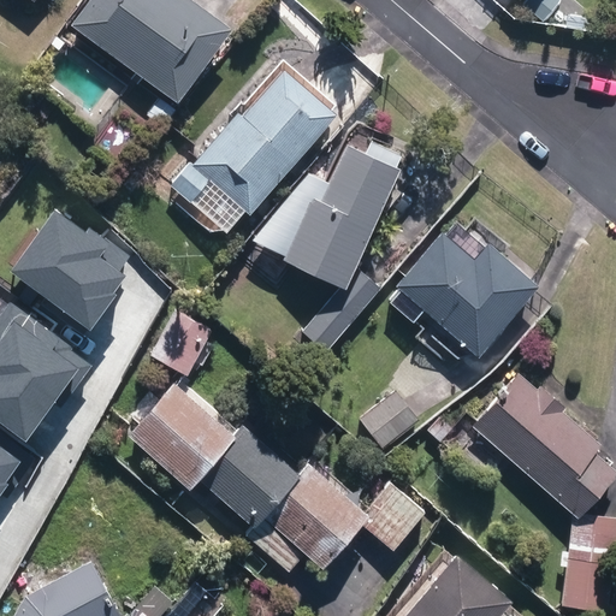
[(93,0),(73,28),(181,106),(234,31),(189,0),(93,0)]
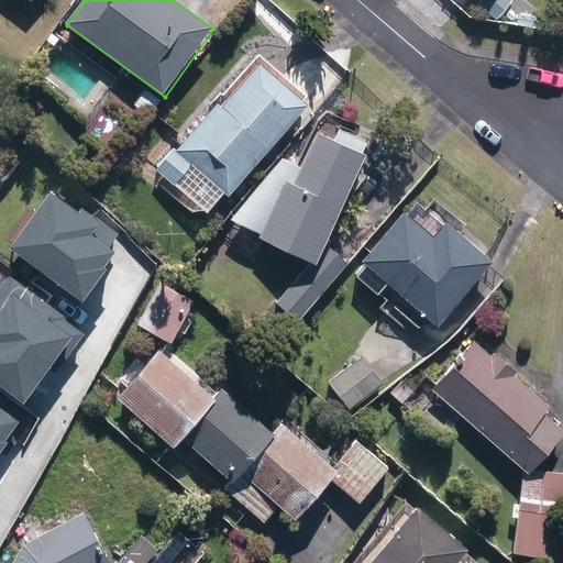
[(46,42),(55,46),(61,40),(52,33),(46,42)]
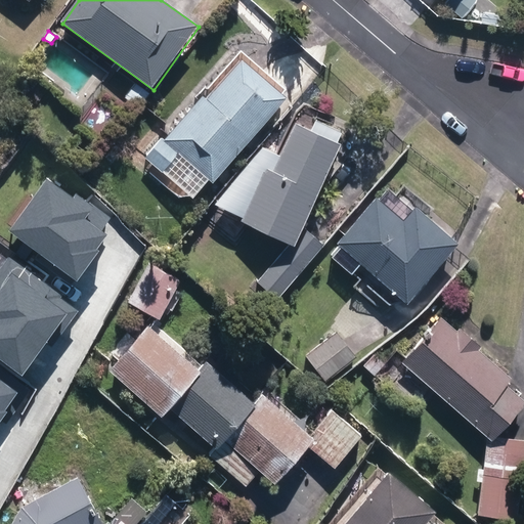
[(184,191),(193,200),(210,181),(214,184),(288,100),(242,59),(208,99),(205,96),(165,140),(163,138),(146,157),(164,173),(172,164),(192,182),(184,191)]
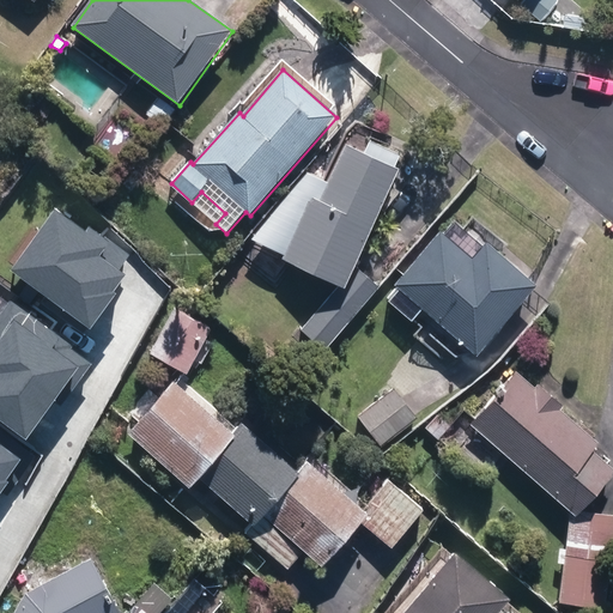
[(145,114),(162,127),(174,110),(158,97),(145,114)]
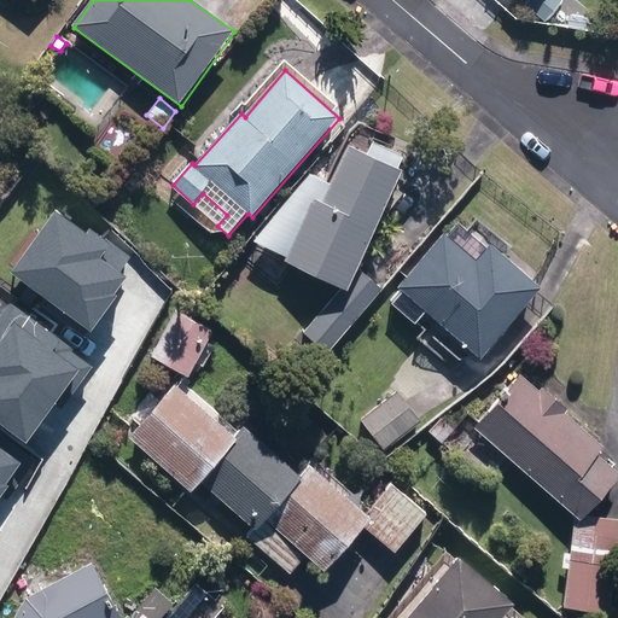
[(435,159),(382,135),(354,192),(348,190),(320,248),(378,275),(435,159)]
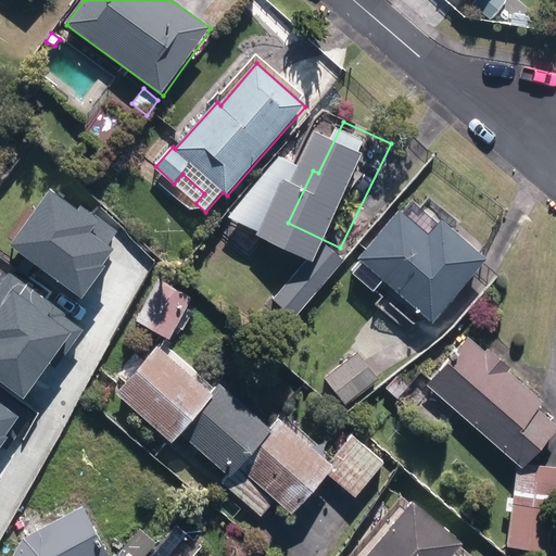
[(11,185),(46,217),(74,188),(39,155),(11,185)]
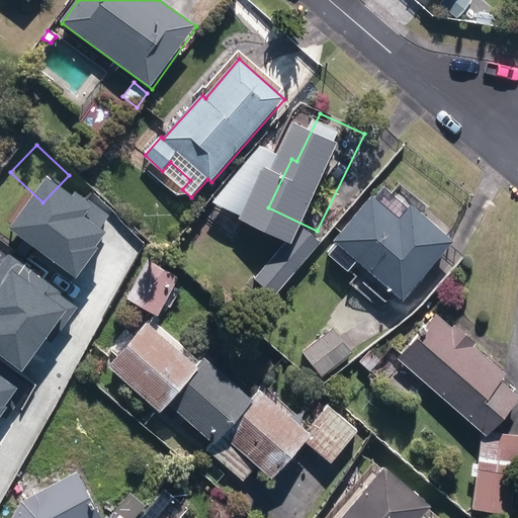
[(333,242),(403,301),(453,242),(412,206),(399,221),(372,196),(333,242)]
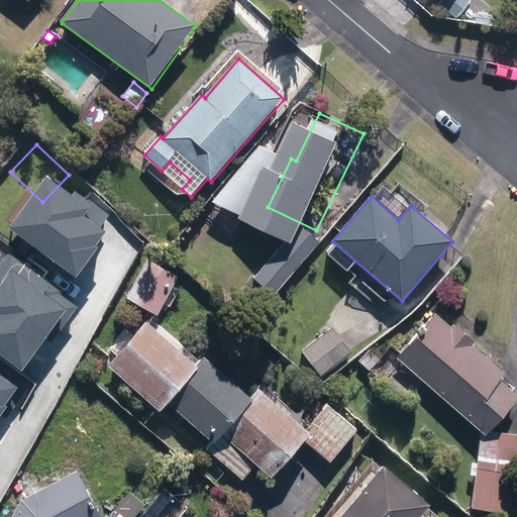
[(299,245),(279,229),(235,283),(255,298),(299,245)]
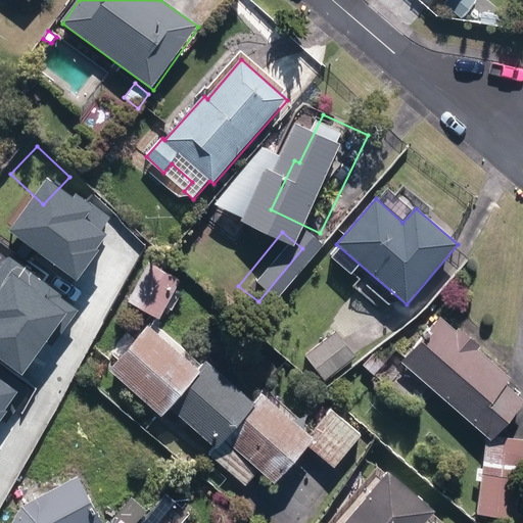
[(138,304),(159,319),(184,281),(161,267),(138,304)]
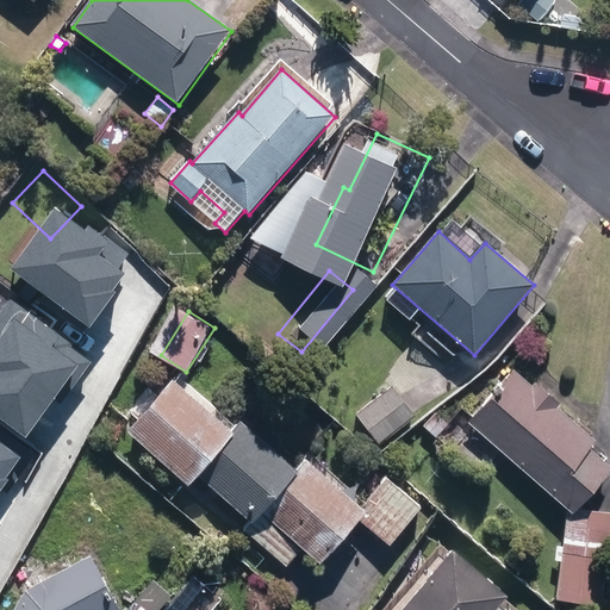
[(512,361),(515,361),(518,360),(520,359),(520,356),(520,354),(518,352),(517,350),(515,349),(512,350),(510,352),(509,354),(509,355),(509,358),(511,360),(512,361)]
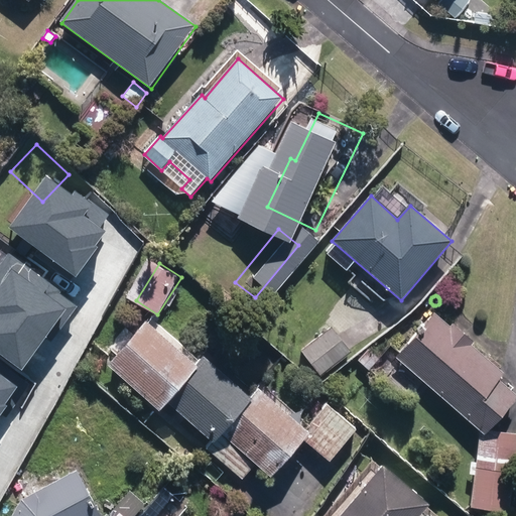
[(472,509),(509,513),(515,449),(515,433),(488,430),(515,398),(515,395),(498,381),(504,373),(471,345),(473,342),(453,325),(450,327),(433,312),(395,358),(481,431),(477,462),(470,462),(469,474),(476,475),(472,509)]
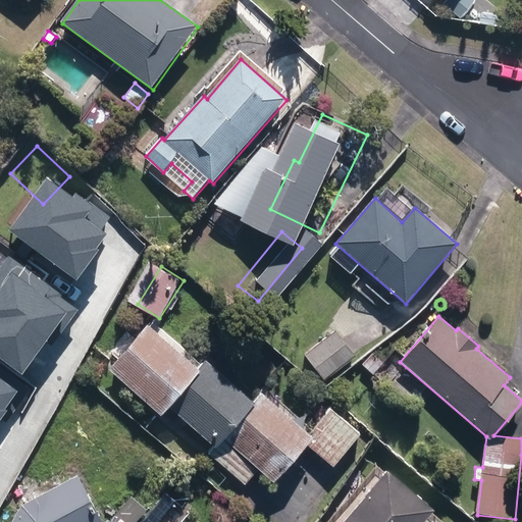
[(169,407),(200,371),(147,325),(108,370),(162,415),(169,407)]
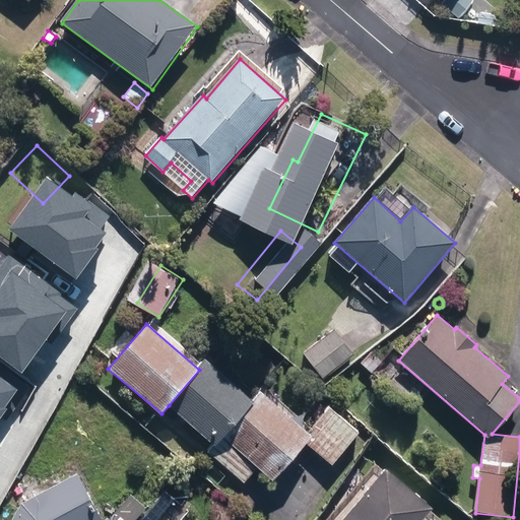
[(304,354),(324,380),(353,354),(333,330),(304,354)]
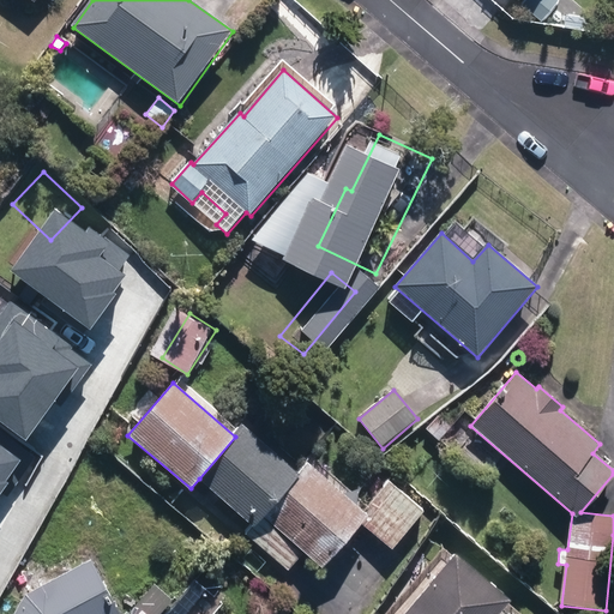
[(254,527),(300,474),(245,427),(235,437),(199,479),(252,524),(254,527)]
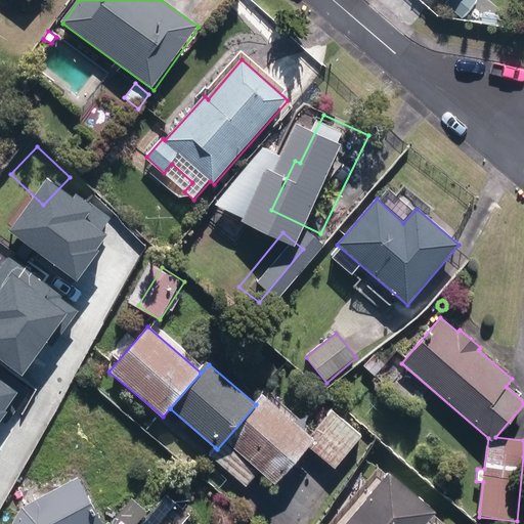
[(405,392),(410,394),(416,392),(418,387),(415,382),(410,380),(405,382),(403,387),(405,392)]
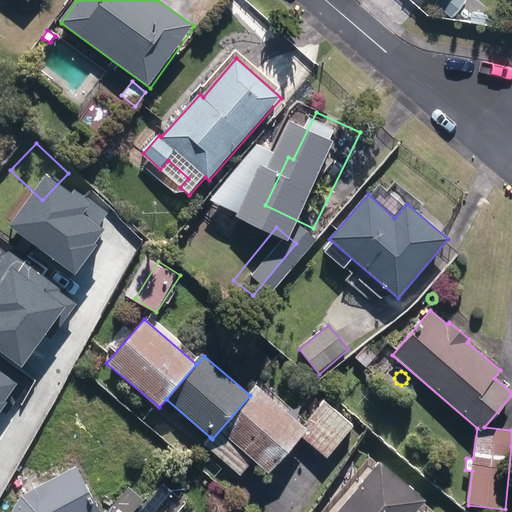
[(212,439),(210,437),(205,444),(241,475),(254,460),(270,475),(302,437),(327,458),(355,425),(325,399),(302,426),(257,387),(250,395),(212,439)]
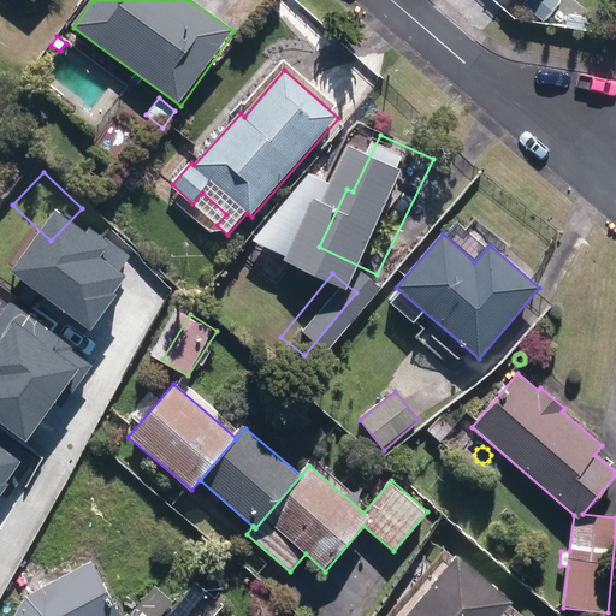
[(502,615),(513,603),(457,555),(404,615),(502,615)]
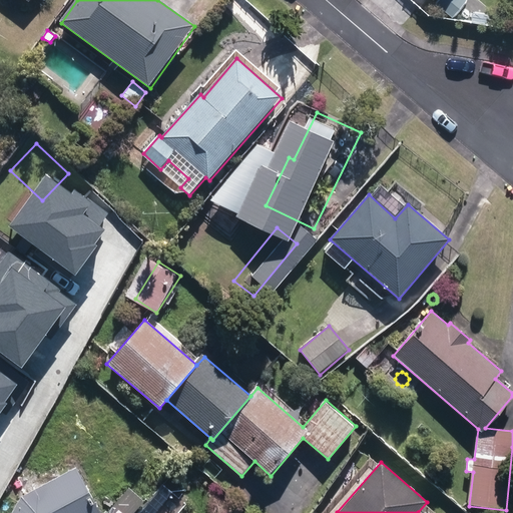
[(11,512),(100,512),(76,468),(21,497),(11,512)]
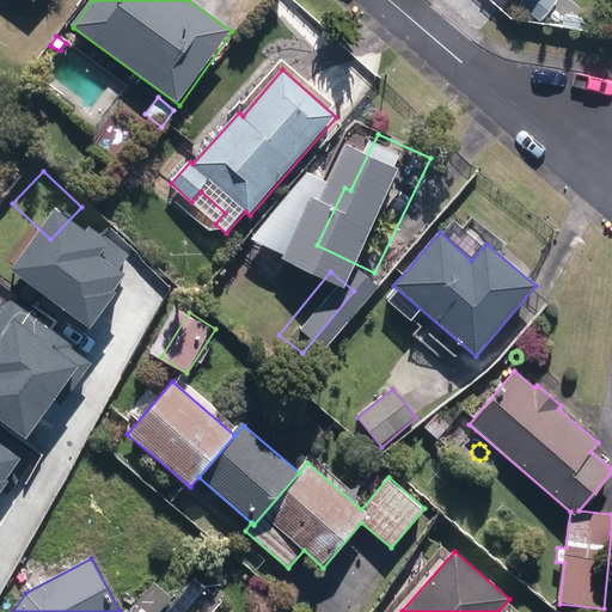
[(128,611),(160,611),(172,598),(154,583),(128,611)]
